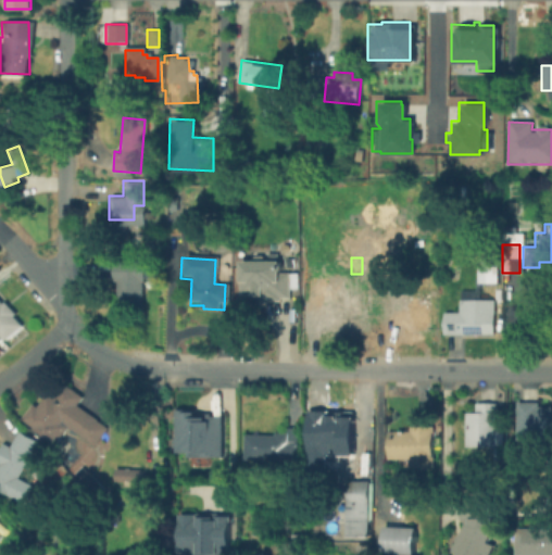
[(286,275),(286,298),(277,298),(277,300),(264,300),(264,297),(240,297),(240,261),(278,262),(278,275),(286,275)]
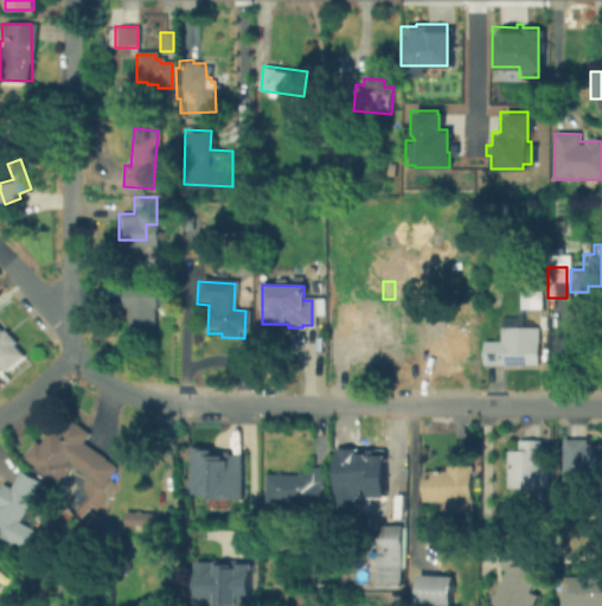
[(155,286),(155,307),(153,307),(152,343),(126,343),(126,286),(155,286)]
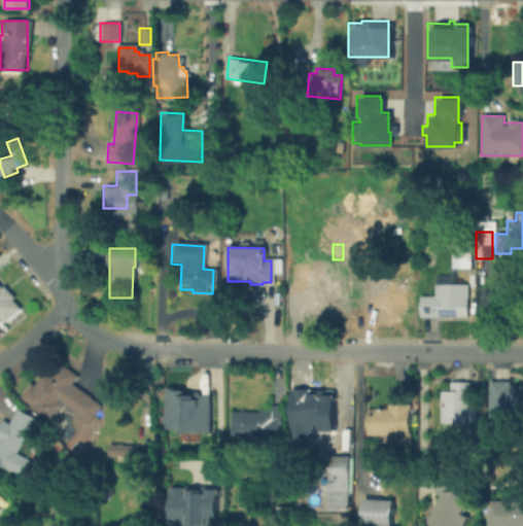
[(471,248),(471,270),(452,270),(452,248),(471,248)]
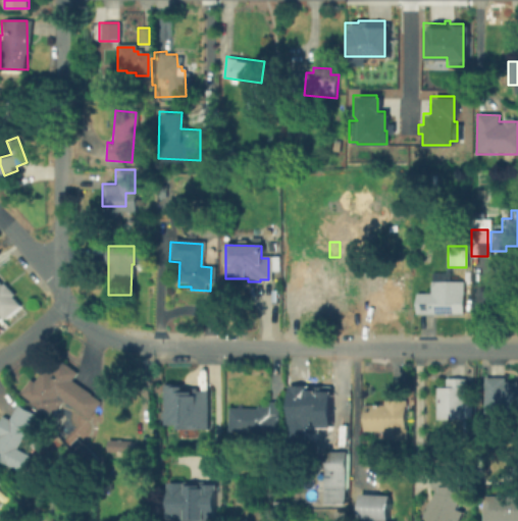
[(338,278),(338,300),(318,300),(318,292),(287,283),(289,259),(321,266),(320,272),(327,272),(327,278),(338,278)]
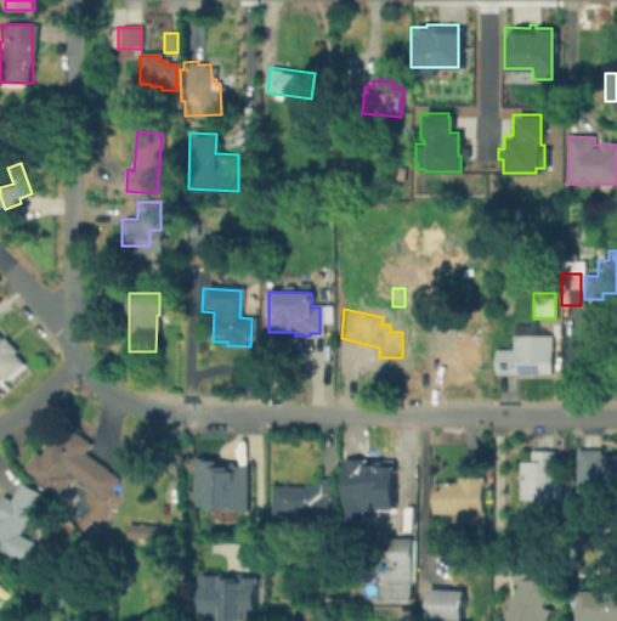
[(549,338),(549,374),(494,374),(494,350),(511,350),(513,331),(538,331),(538,338),(549,338)]
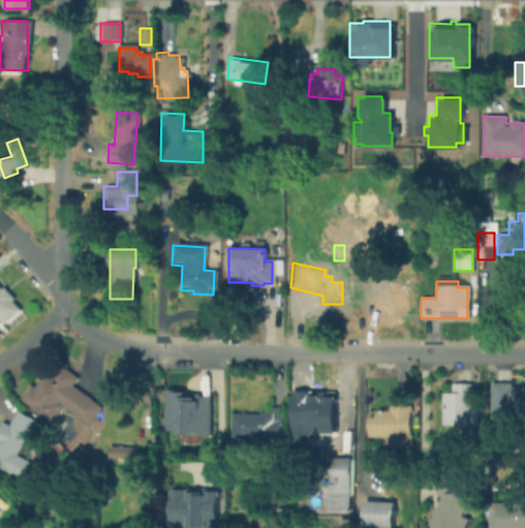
[(0,285),(21,308),(4,323),(0,318),(0,285)]
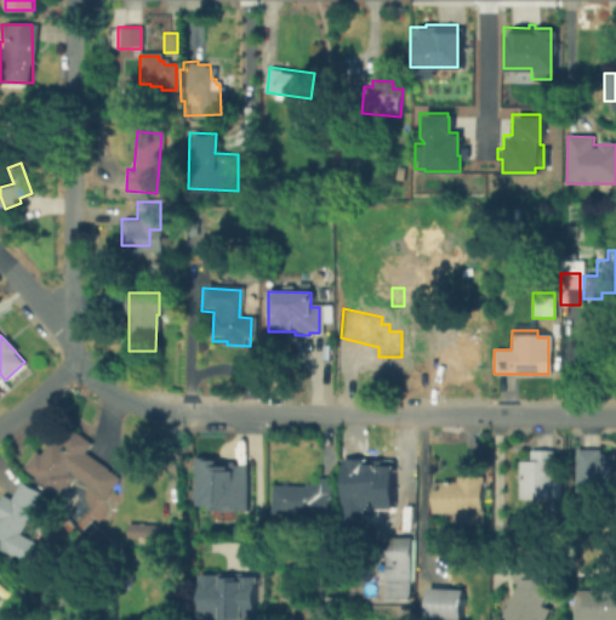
[(475,335),(474,368),(437,368),(437,335),(475,335)]
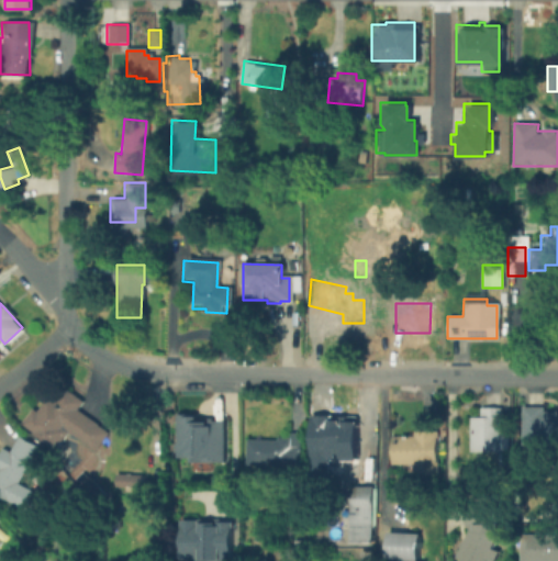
[(64,388),(81,403),(76,410),(102,433),(89,449),(68,432),(51,451),(22,426),(46,397),(52,402),(64,388)]
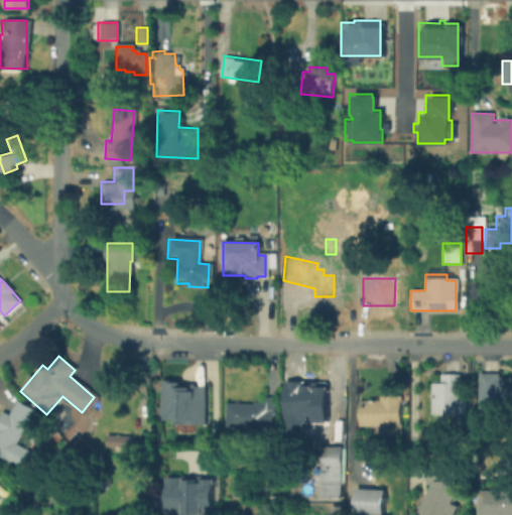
[(459,375),(459,414),(430,414),(429,385),(441,385),(440,375),(459,375)]
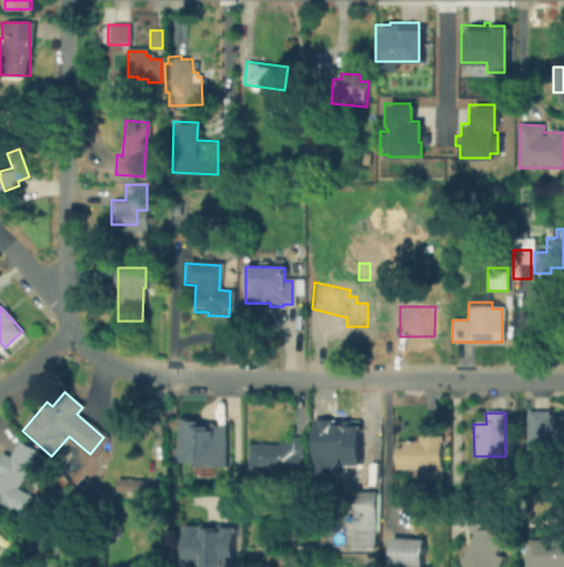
[(563,448),(527,448),(527,414),(563,414),(563,448)]
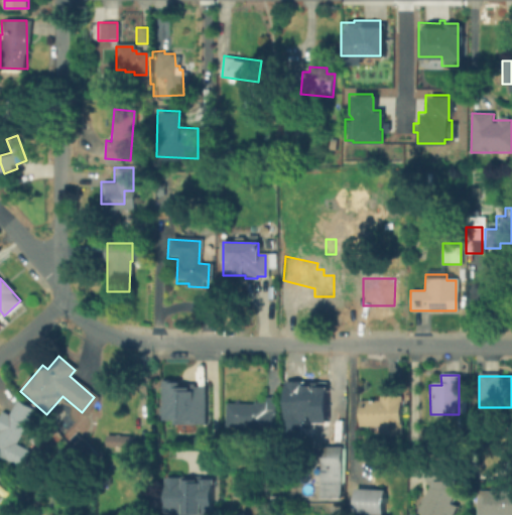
[(324,380),(324,421),(297,421),(297,435),(280,435),(280,380),(324,380)]
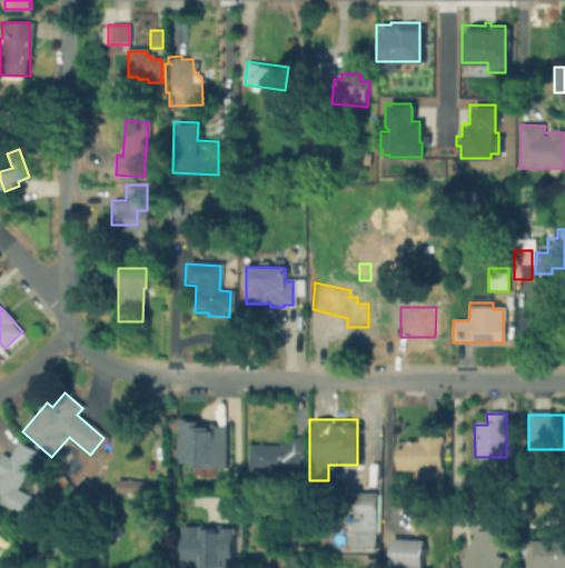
[(227,425),(225,469),(191,468),(191,465),(176,464),(178,421),(227,425)]
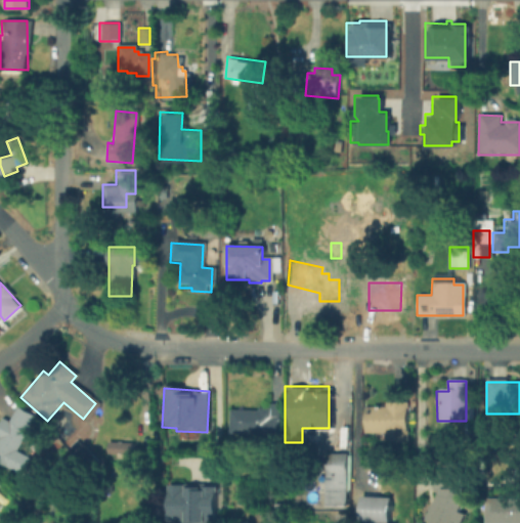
[(404,402),(406,441),(385,442),(384,432),(365,433),(363,404),(404,402)]
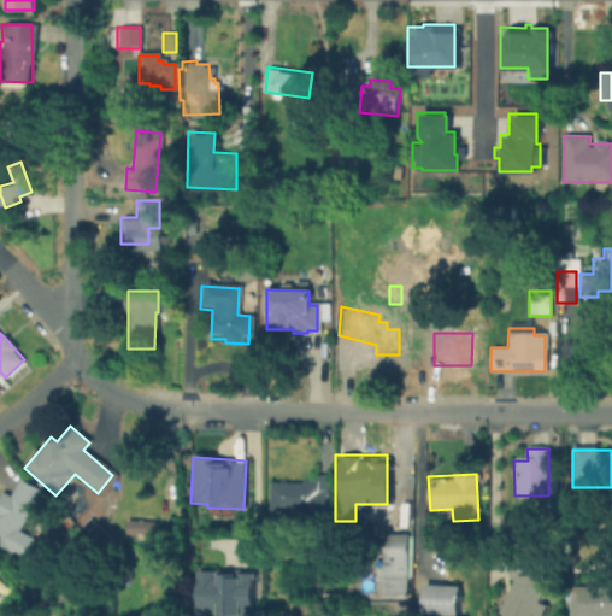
[(324,475),(324,511),(270,510),(270,485),(302,485),(302,480),(313,480),(313,475),(324,475)]
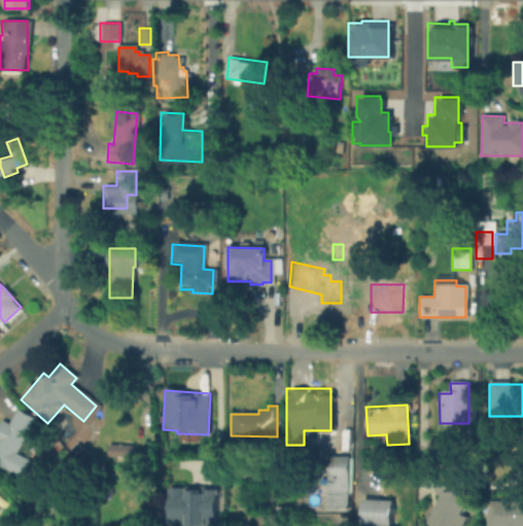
[(33,419),(14,451),(34,463),(24,479),(7,467),(3,465),(2,468),(0,467),(0,424),(2,420),(8,423),(16,410),(33,419)]
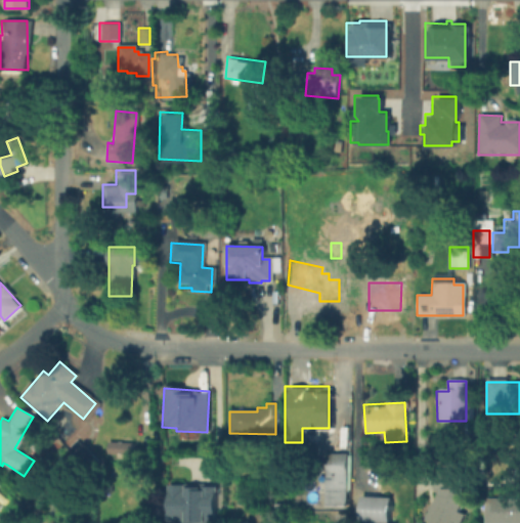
[(130,444),(130,458),(106,458),(106,443),(130,444)]
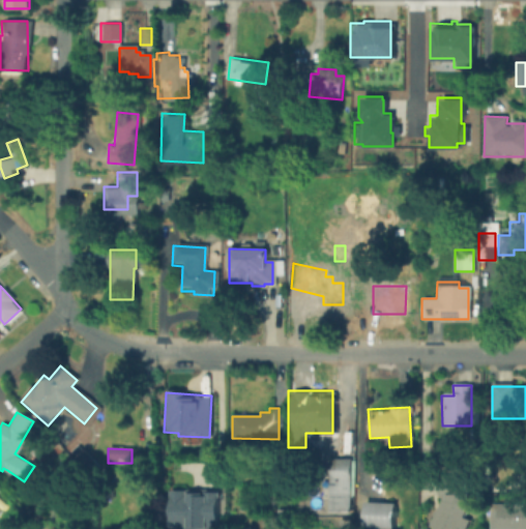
[(350,459),(350,510),(330,509),(331,459),(350,459)]
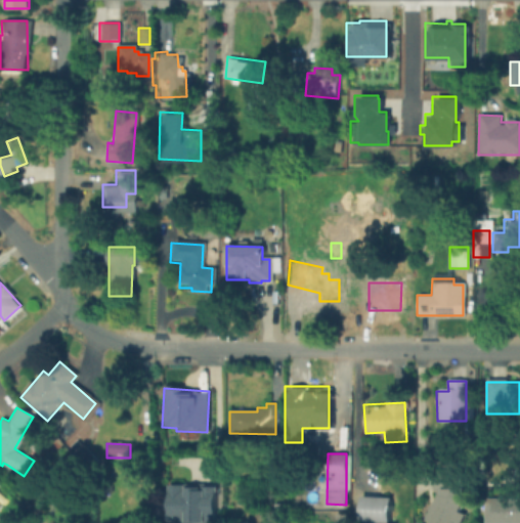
[(435,469),(463,468),(463,485),(466,485),(466,497),(460,511),(464,513),(459,522),(433,522),(427,520),(438,489),(435,488),(435,469)]
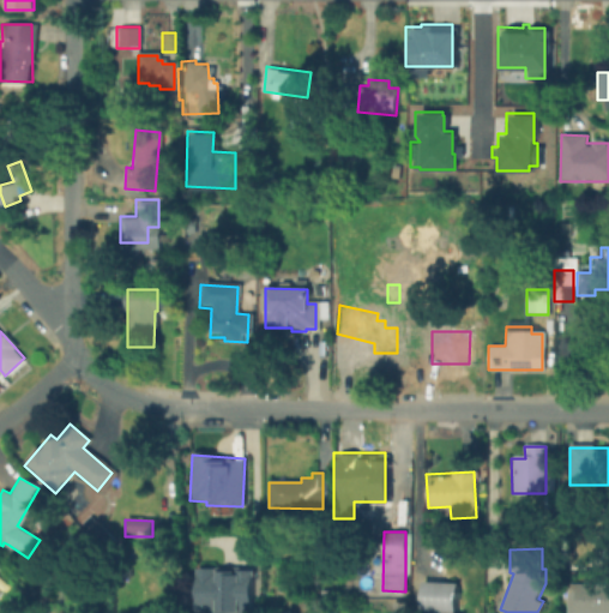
[(253,569),(252,612),(196,612),(197,568),(253,569)]
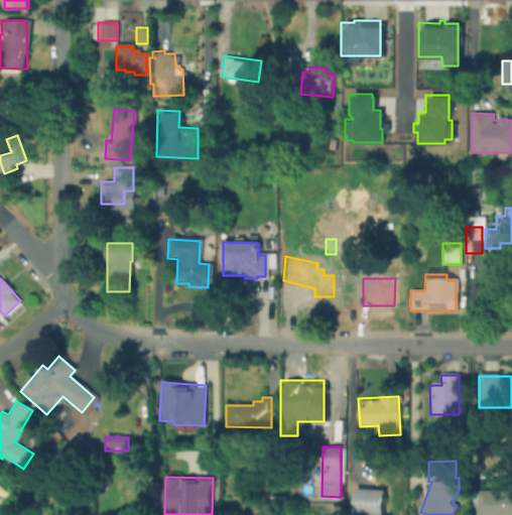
[(511,488),(511,514),(498,514),(498,488),(511,488)]
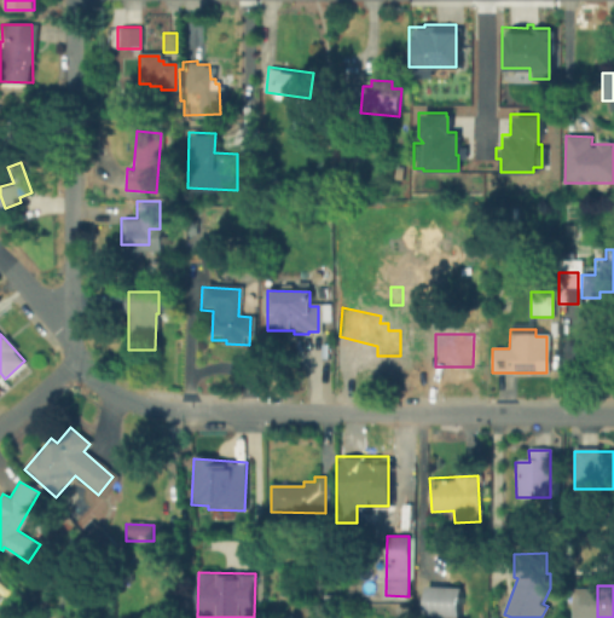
[(461,588),(461,617),(426,617),(426,587),(461,588)]
